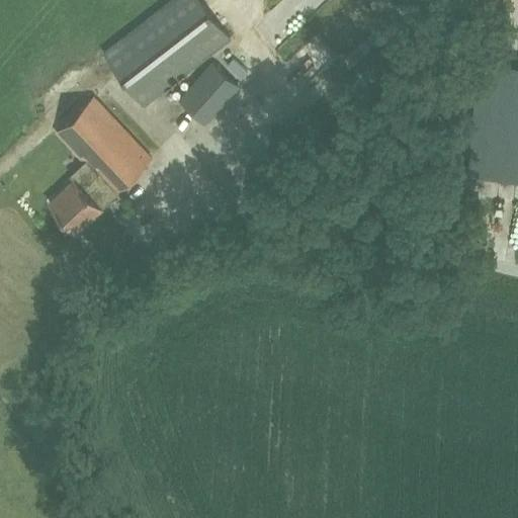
[(169,0),(102,52),(145,106),(231,38),(200,0),(169,0)]
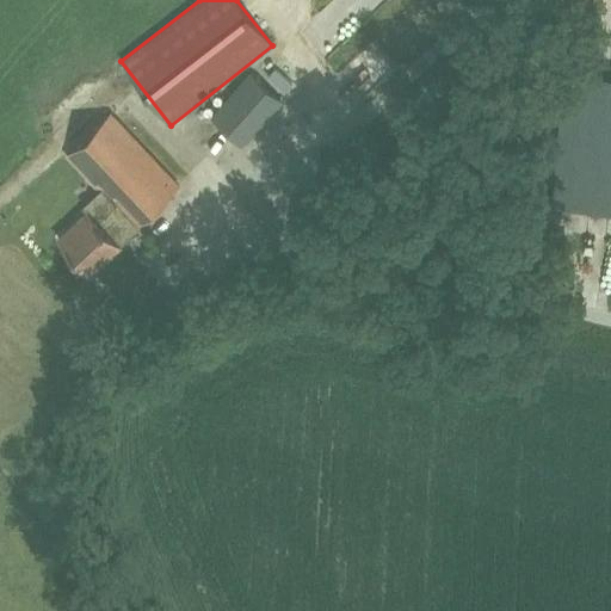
[(245,142),(260,124),(261,125),(283,103),(250,73),(228,96),(230,97),(214,115),(245,142)]
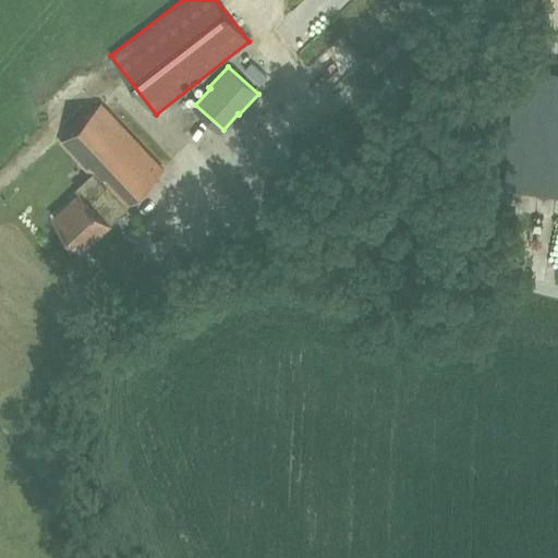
[(100,102),(61,140),(123,199),(126,202),(164,168),(100,102)]
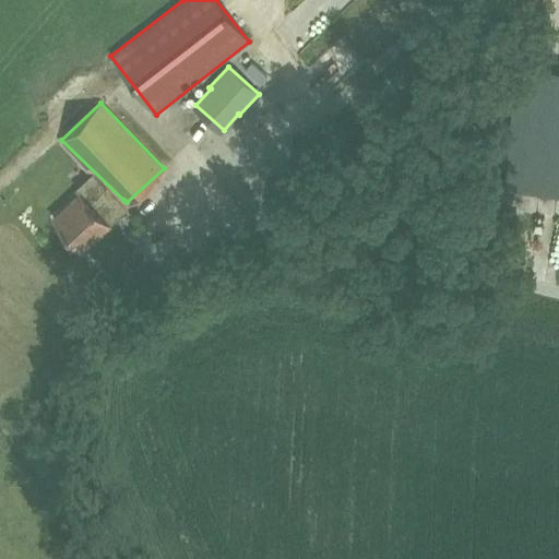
[(54,217),(84,249),(111,223),(106,217),(123,200),(96,177),(54,217)]
